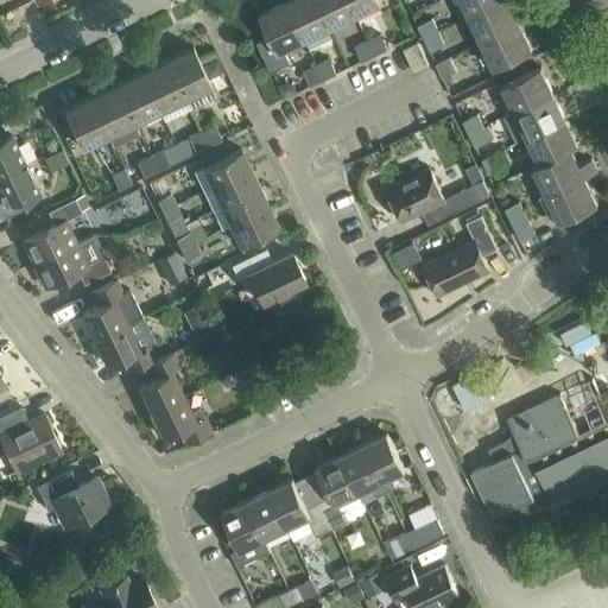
[(331,27),(318,0),(289,0),(287,1),(305,40),(331,27)]
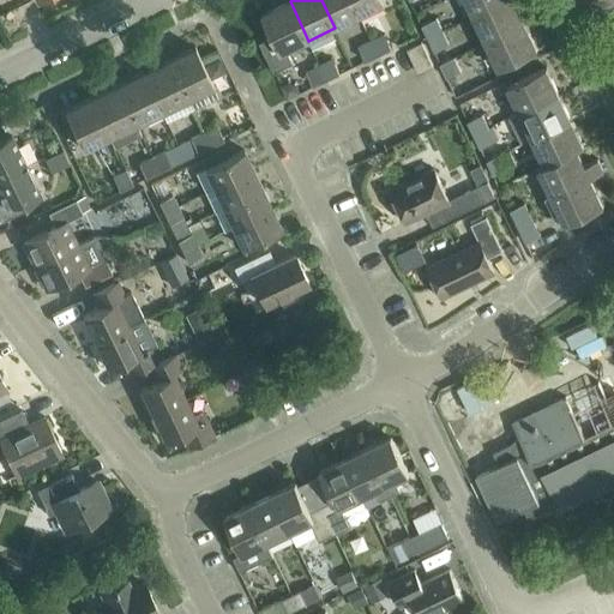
[(360,16),(353,0),(321,0),(335,28),(360,16)]
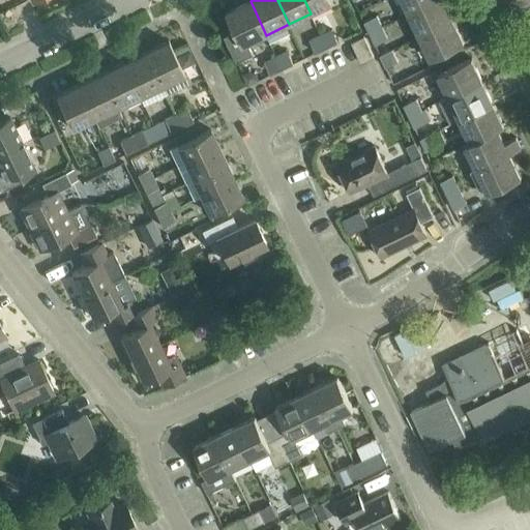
[(304,0),(311,13),(333,2),(332,0),(304,0)]
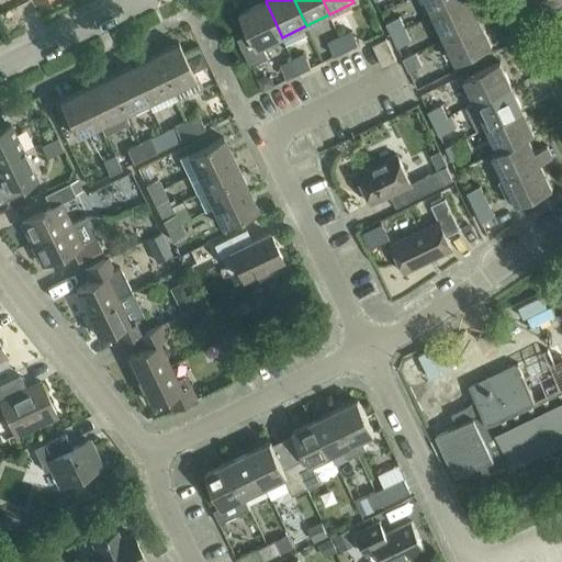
[(427,0),(435,15),(465,0),(427,0)]
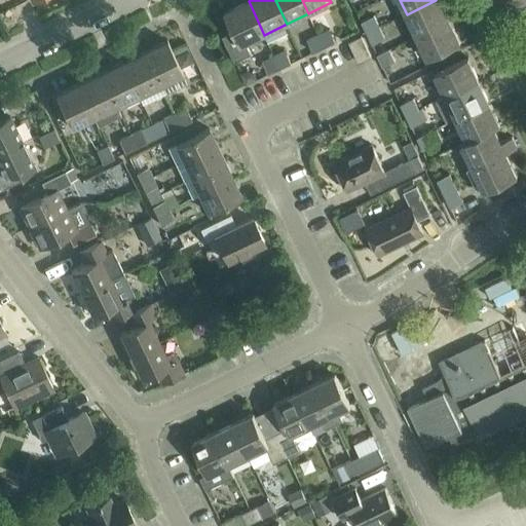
[(441,0),(436,0),(407,14),(417,36),(451,21),(441,0)]
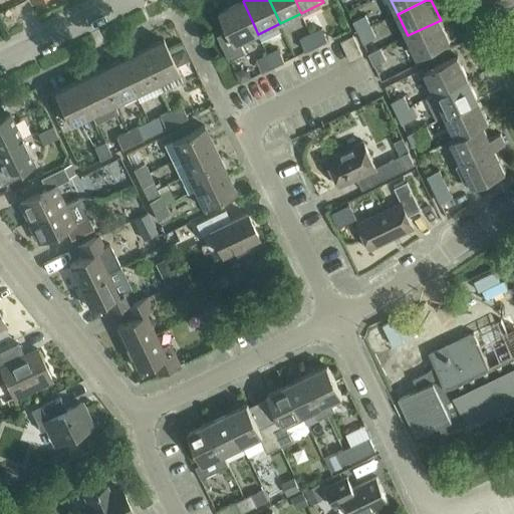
[(229,30),(218,35),(230,60),(246,53),(241,42),(258,34),(243,1),(220,12),(229,30)]
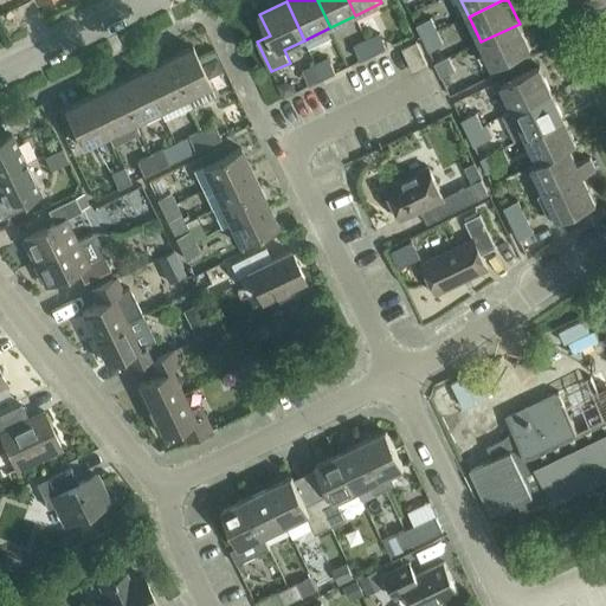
[(432,18),(417,25),(424,38),(438,31),(432,18)]
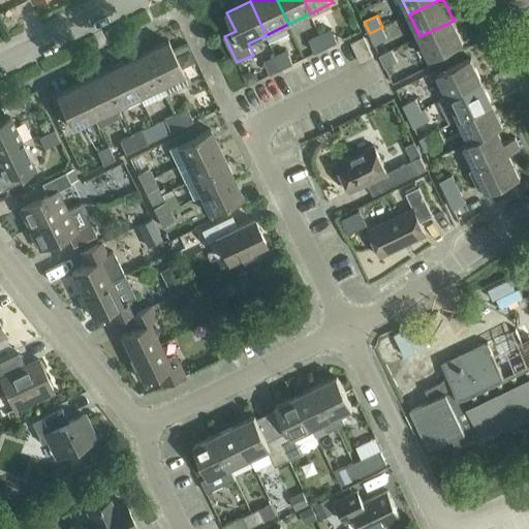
[(464,42),(454,21),(419,36),(431,59),(464,42)]
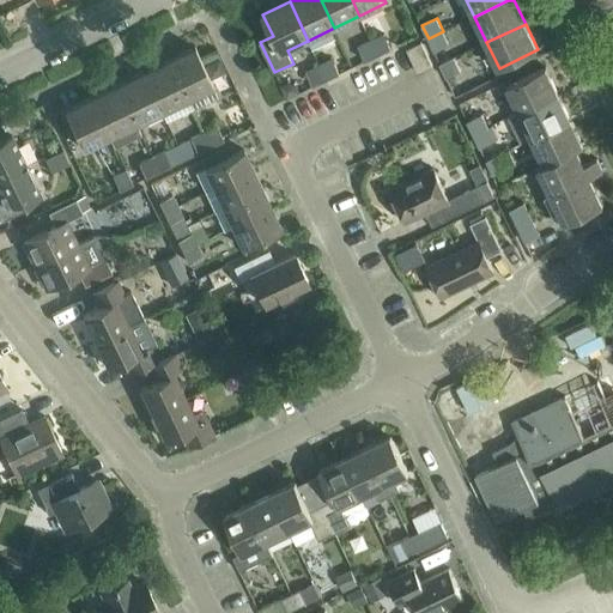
[(449,44),(443,31),(429,38),(435,52),(449,44)]
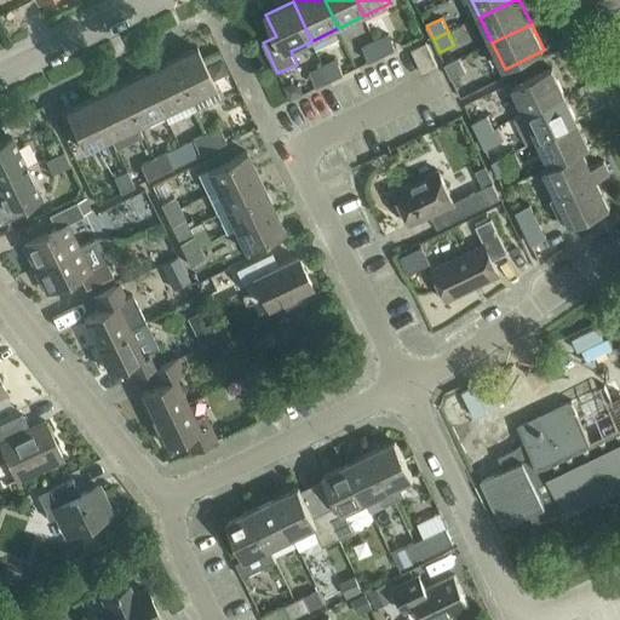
[(390,34),(377,41),(384,56),(397,50),(390,34)]
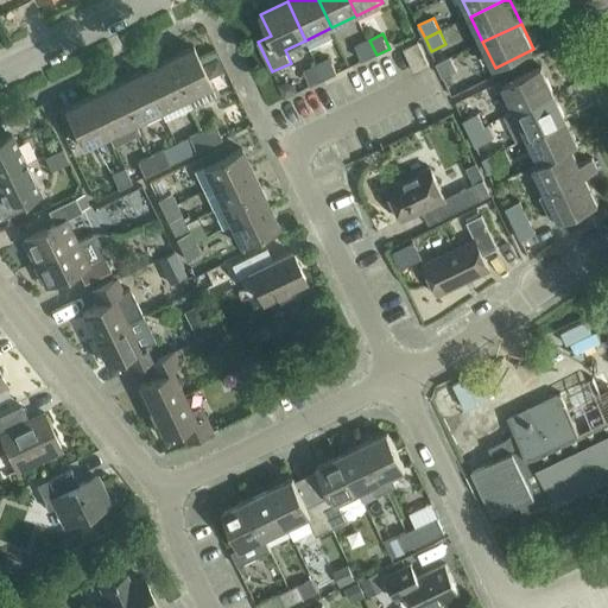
[(356,46),(363,61),(377,55),(369,40),(356,46)]
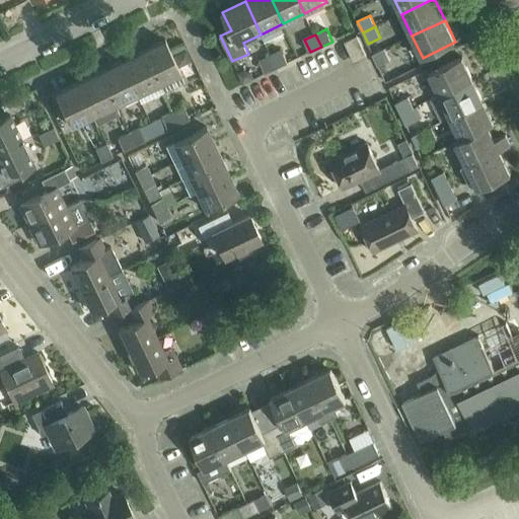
[(357,36),(345,42),(354,62),(367,56),(357,36)]
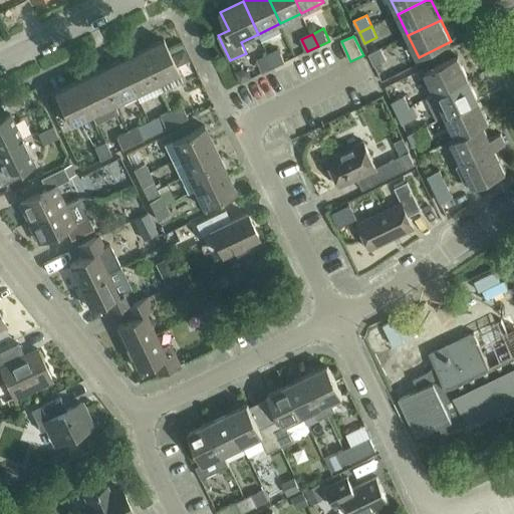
[(184,81),(179,71),(164,39),(142,50),(157,82),(162,91),(184,81)]
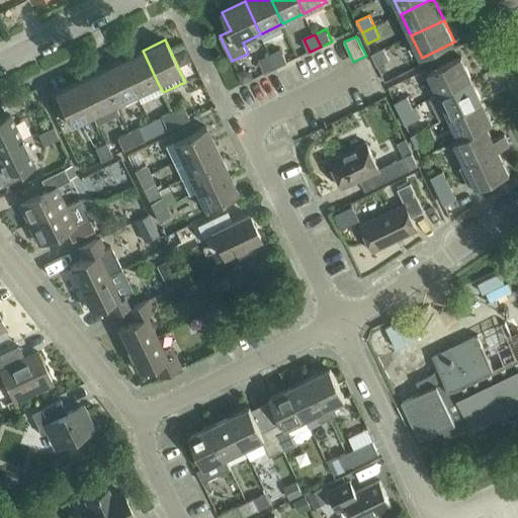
[(184,48),(172,54),(178,65),(190,60),(184,48)]
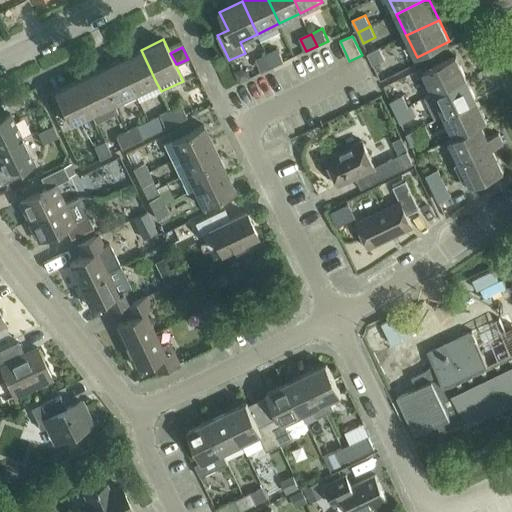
[(380,48),(368,53),(373,65),(385,59),(380,48)]
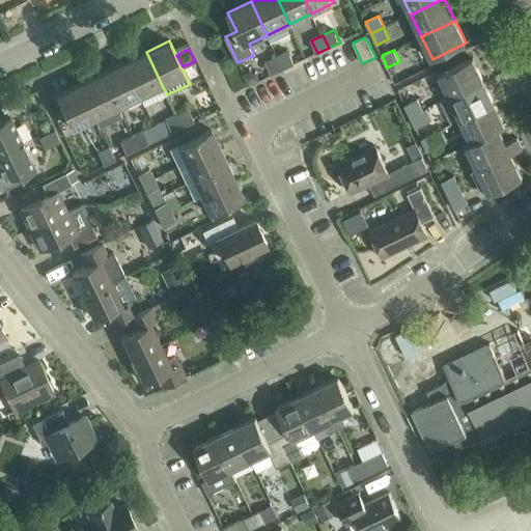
[(289,51),(277,57),(283,70),(295,63),(289,51)]
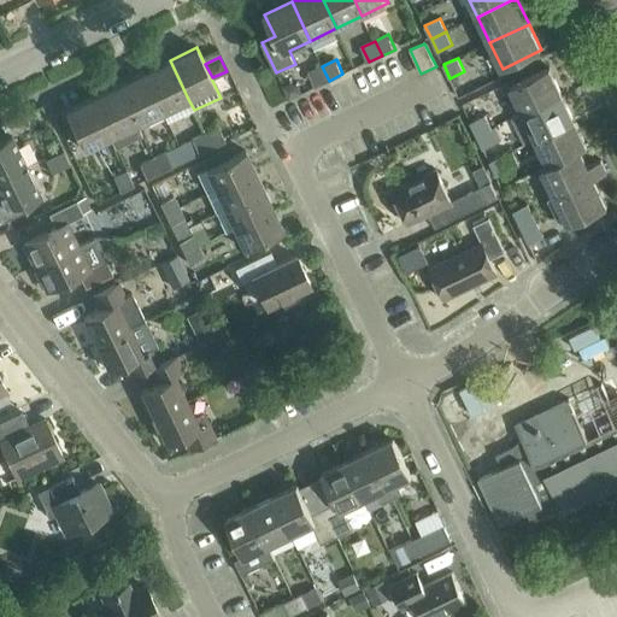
[(163,111),(188,99),(170,60),(144,72),(163,111)]
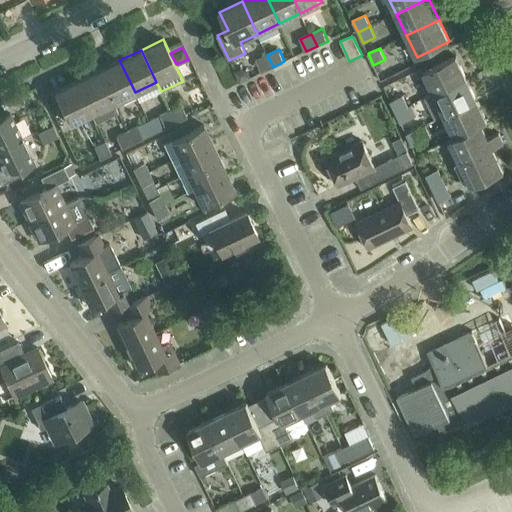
[(256,60),(262,72),(273,67),(267,55),(256,60)]
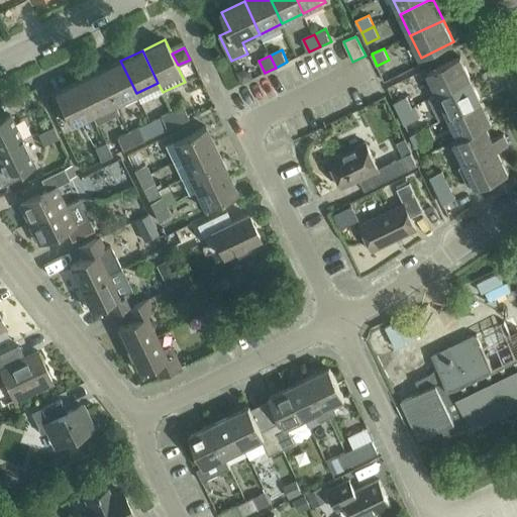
[(428,73),(438,94),(471,79),(460,57),(428,73)]
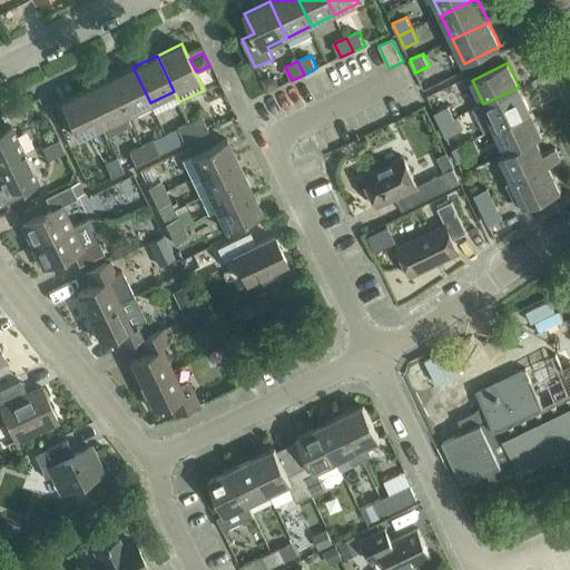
[(126,115),(150,102),(133,67),(109,79),(126,115)]
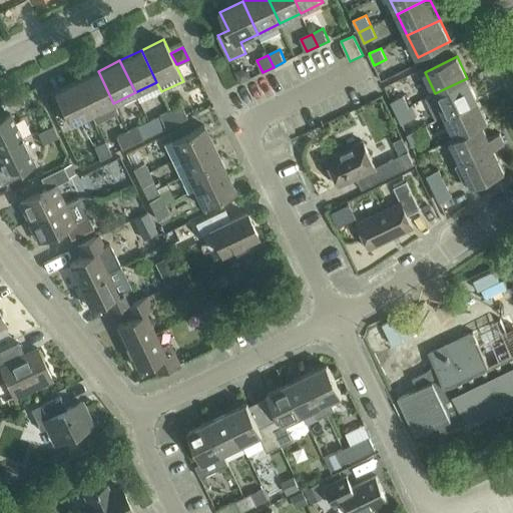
[(242,67),(234,70),(240,83),(252,77),(248,69),(242,67)]
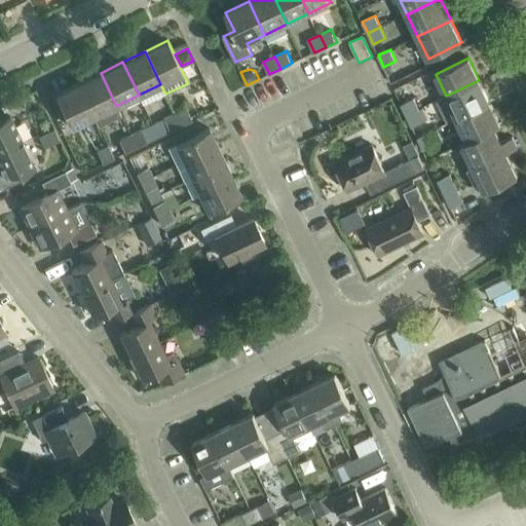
[(94,116),(116,106),(101,73),(78,83),(94,116)]
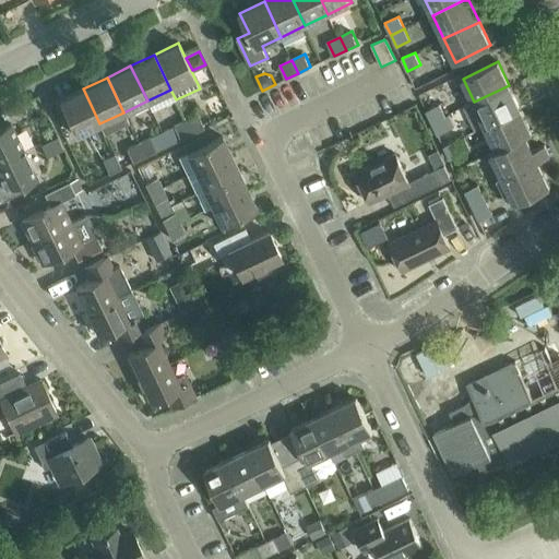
[(474,102),(464,107),(467,115),(478,110),(485,126),(521,109),(509,85),(474,102)]
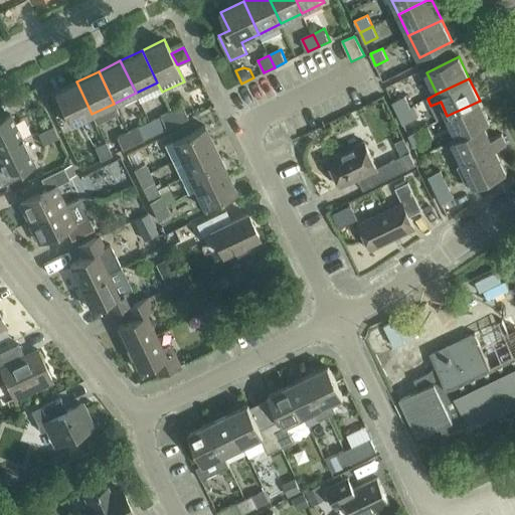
[(69,125),(92,114),(76,81),(54,93),(69,125)]
